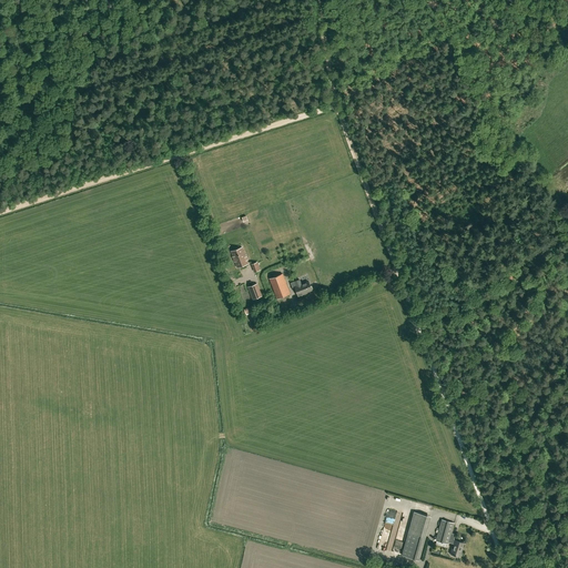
[(237,266),(244,264),(247,263),(242,247),(232,251),(237,266)]
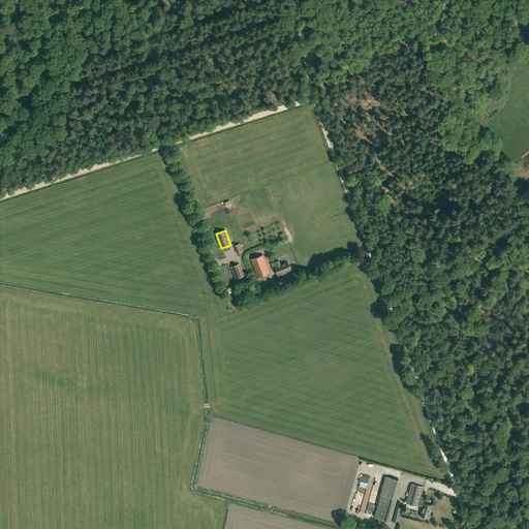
[(236,246),(239,253),(245,251),(242,244),(236,246)]
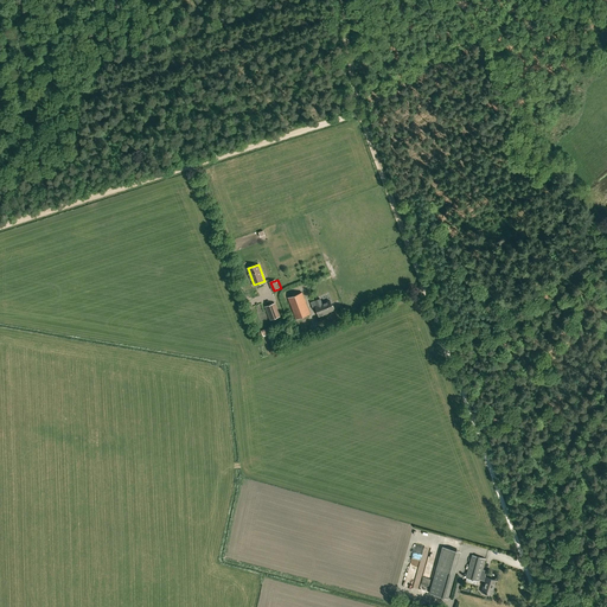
[(302,292),(288,298),(296,319),(311,314),(302,292)]
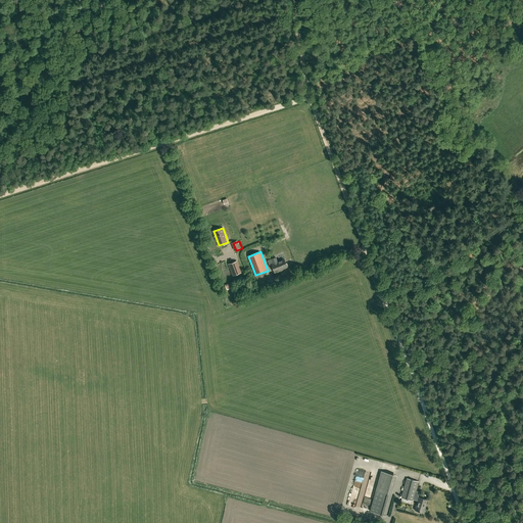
[(286,264),(284,258),(278,262),(276,256),(268,260),(270,266),(271,265),(275,274),(283,270),(288,268),(287,266),(288,266),(287,263),(286,264)]
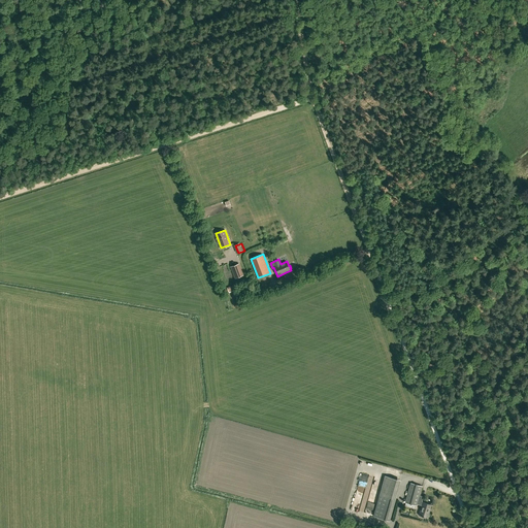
[(242,275),(238,264),(230,267),(234,278),(242,275)]
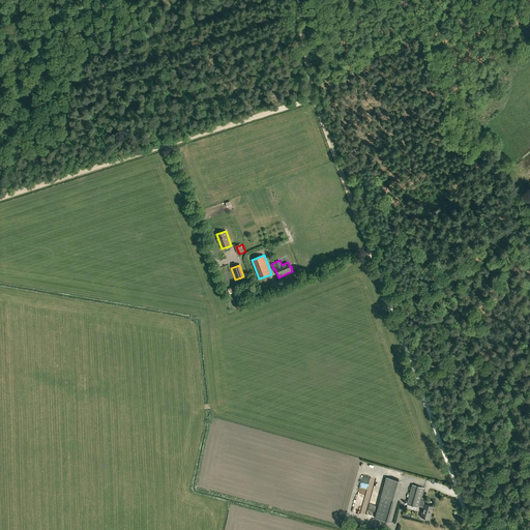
[(418,506),(423,507),(420,518),(430,520),(433,506),(424,504),(424,503),(423,503),(424,498),(421,497),(423,488),(412,484),(407,504),(418,507),(418,506)]
